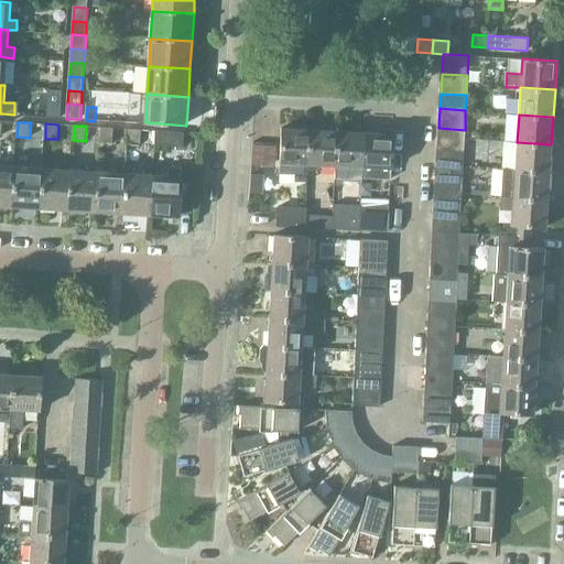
[(115,128),(101,127),(100,142),(114,142),(115,128)]
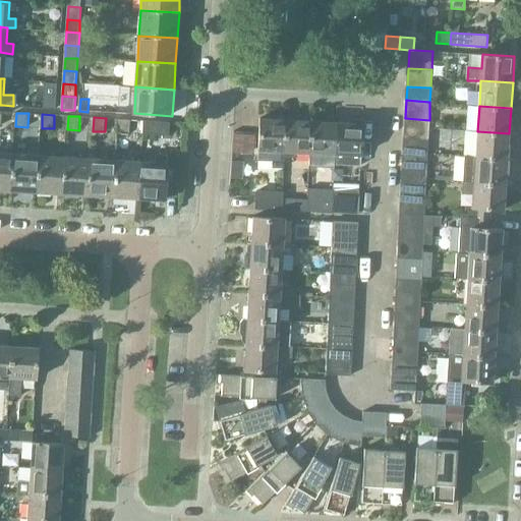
[(285,151),(287,119),(261,118),(259,135),(259,156),(259,161),(272,161),(272,164),(272,168),(283,168),(283,158),(285,158),(285,151)]
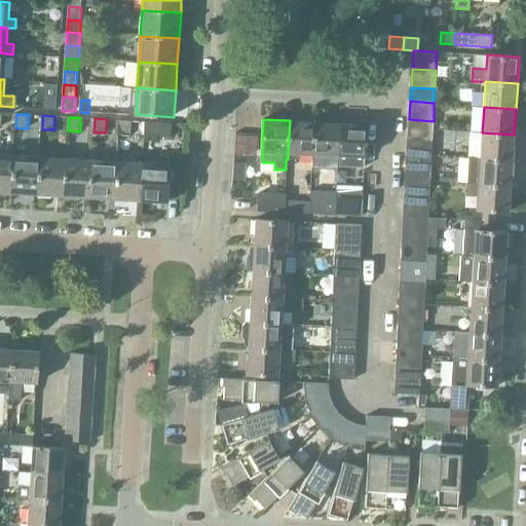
[(339,154),(338,167),(365,168),(366,155),(367,123),(367,119),(354,119),(351,122),(340,122),(339,154)]
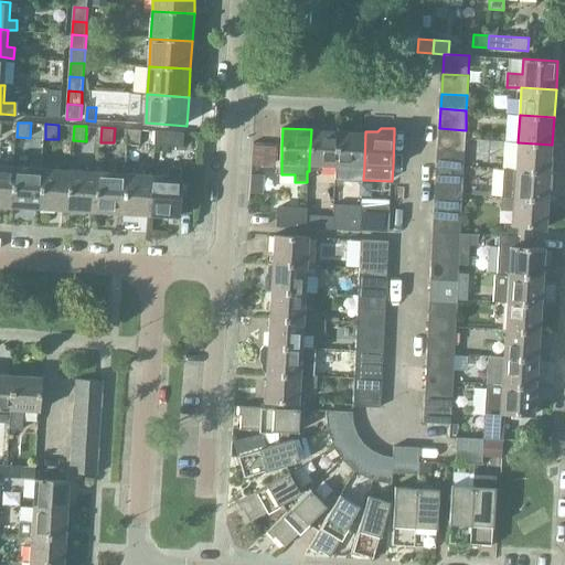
[(439,128),(438,148),(465,150),(466,130),(439,128)]
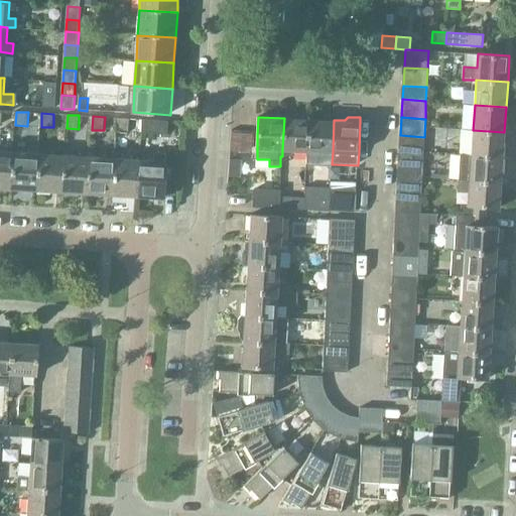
[(130,119),(118,118),(117,131),(129,132),(130,119)]
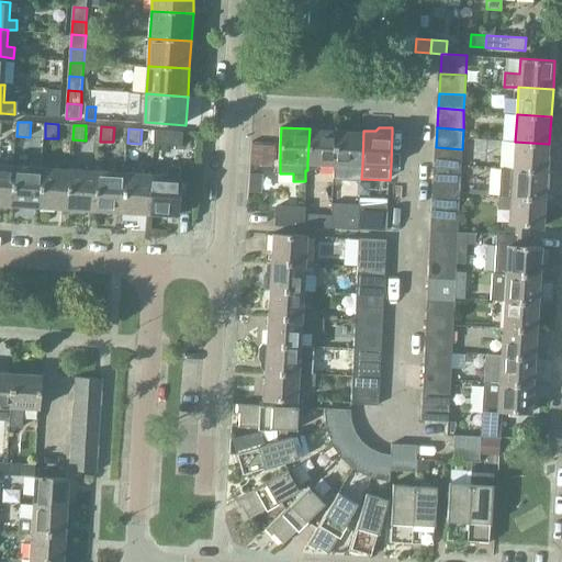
[(307,163),(307,170),(318,170),(318,163),(335,164),(336,130),(310,128),(307,163)]
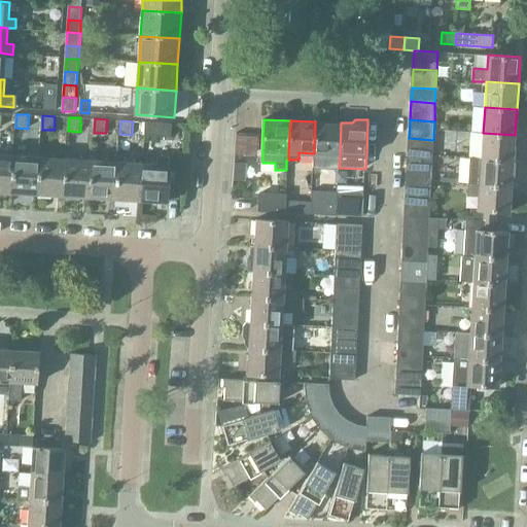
[(146,121),(145,136),(157,137),(169,137),(170,124),(159,123),(146,121)]
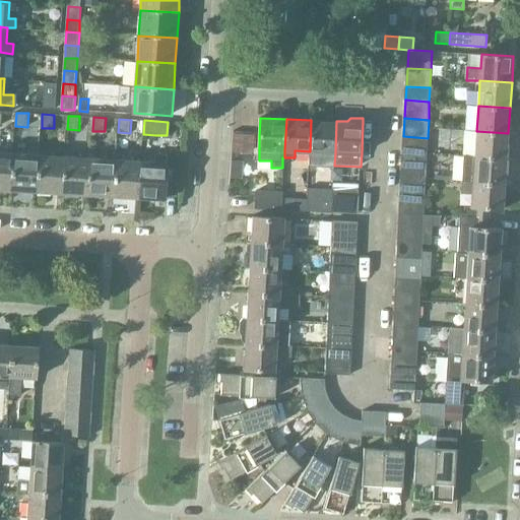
[(336,121),(311,120),(310,151),(323,152),(323,165),(334,166),(335,152),(336,121)]
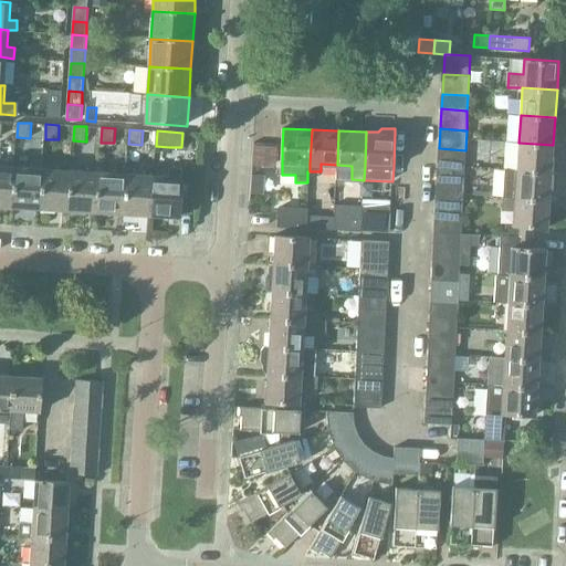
[(519,143),(517,169),(552,171),(553,145),(519,143)]
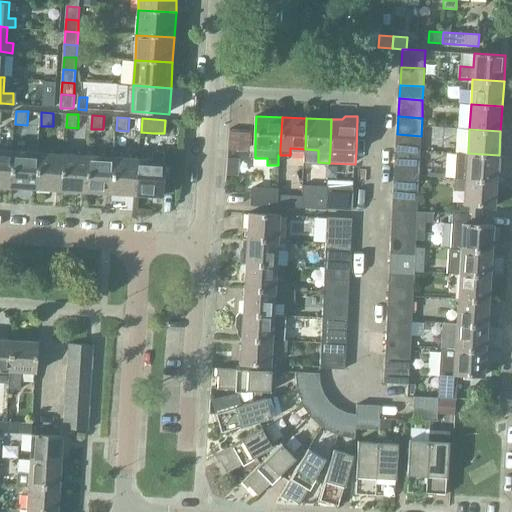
[(249,134),(229,133),(228,152),(248,153),(249,134)]
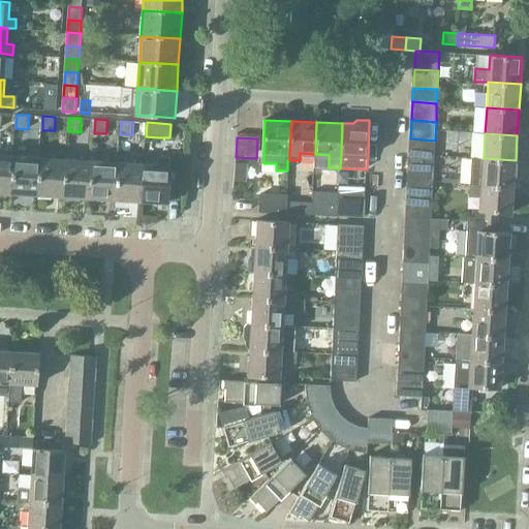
[(410,138),(410,153),(434,154),(435,141),(410,138)]
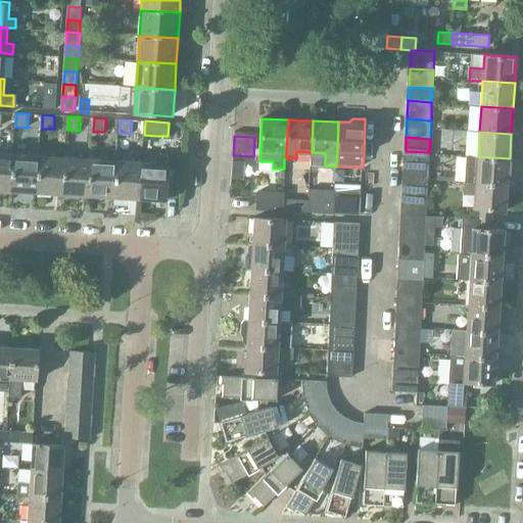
[(406,151),(405,170),(428,171),(429,152),(406,151)]
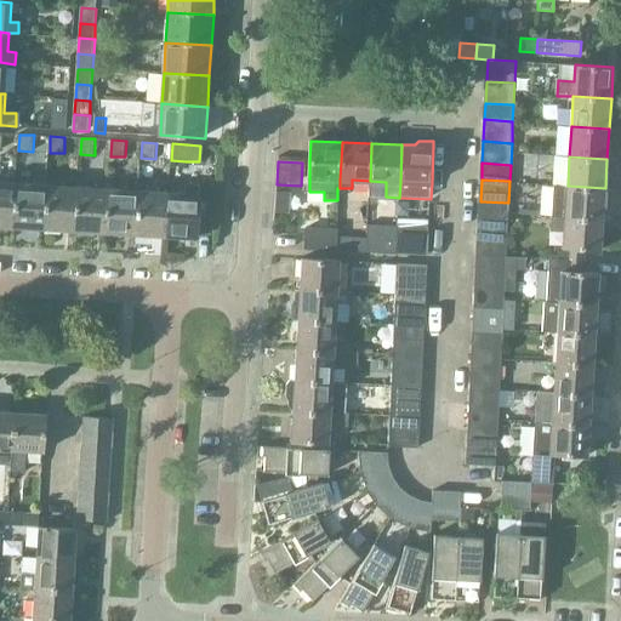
[(0,226),(13,227),(16,182),(0,181),(0,226)]
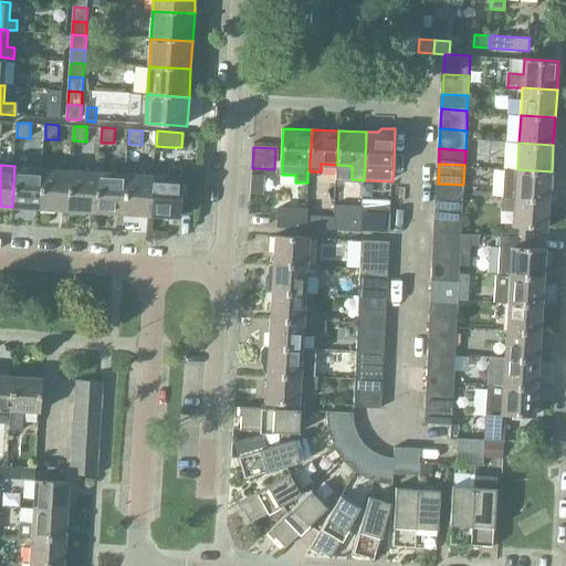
[(12,207),(40,209),(43,168),(14,166),(12,207)]
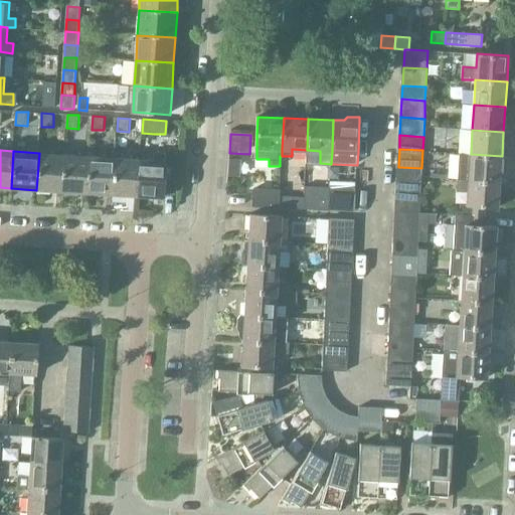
[(36,190),(62,191),(64,154),(39,153),(36,190)]
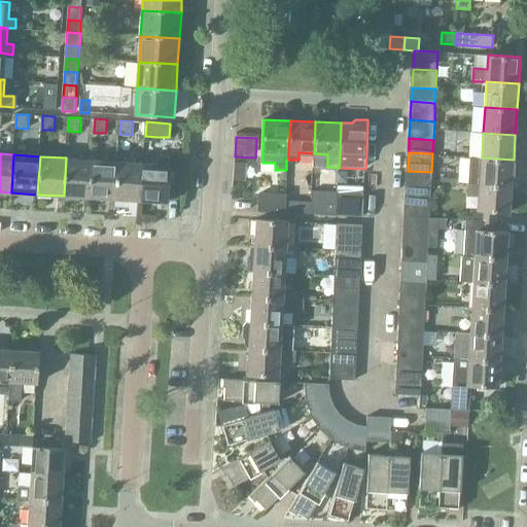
[(468,156),(467,184),(480,184),(512,187),(513,178),(519,178),(520,162),(514,162),(514,160),(482,157),(468,156)]
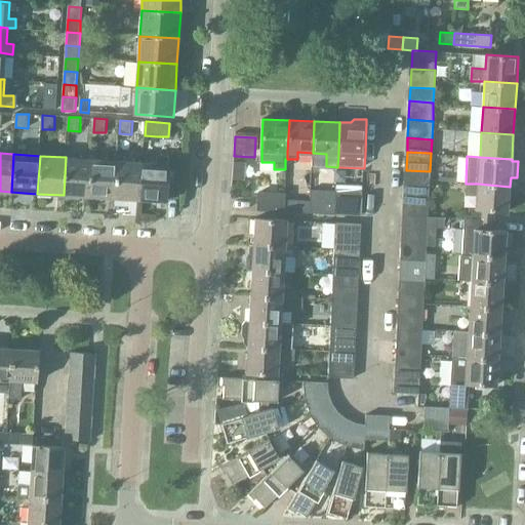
[(64,195),(89,197),(91,159),(66,157),(64,195)]
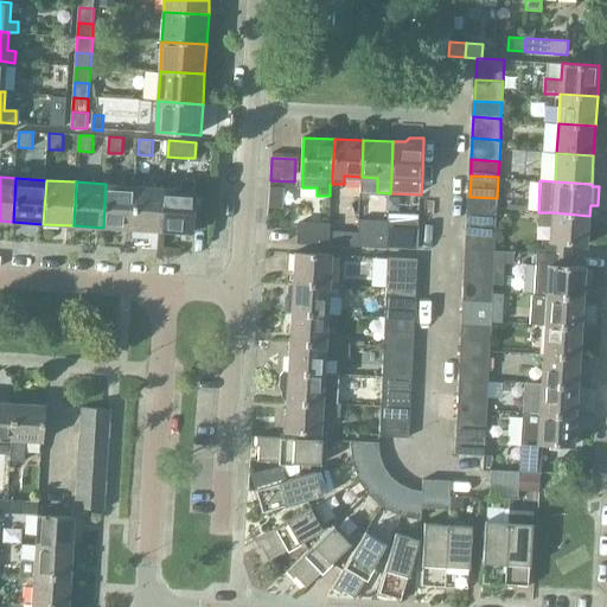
[(166,187),(164,231),(195,234),(197,190),(195,190),(195,181),(181,181),(180,189),(166,187)]
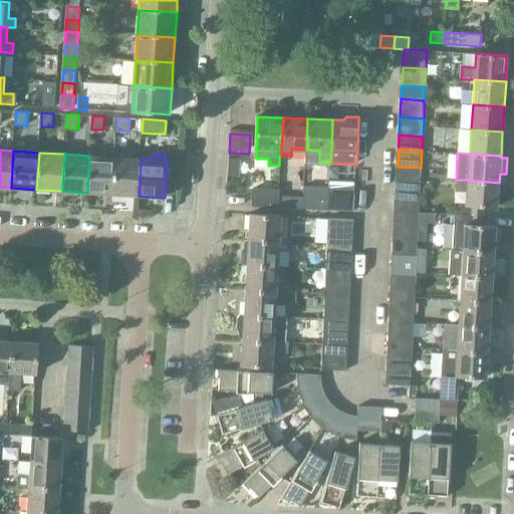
[(87,193),(112,195),(115,158),(89,156),(87,193)]
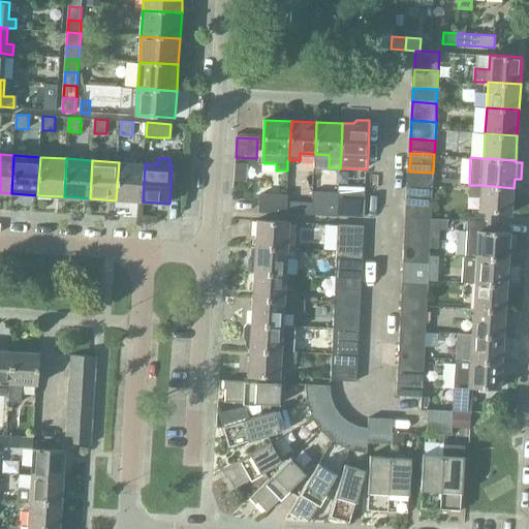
[(116,200),(143,201),(145,163),(119,162),(116,200)]
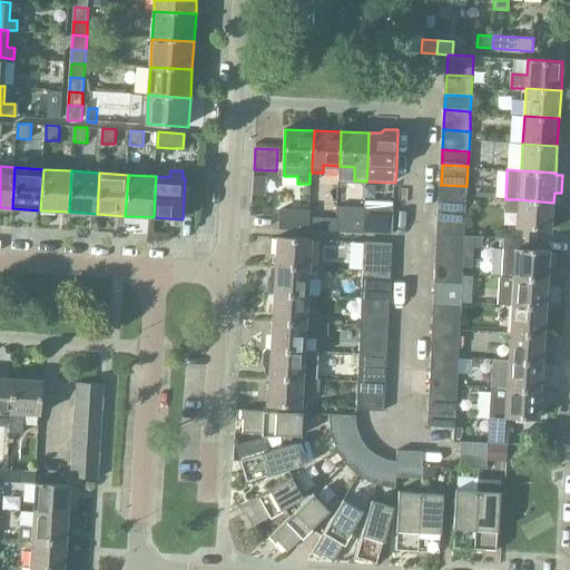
[(254,176),(252,195),(265,196),(267,177),(254,176)]
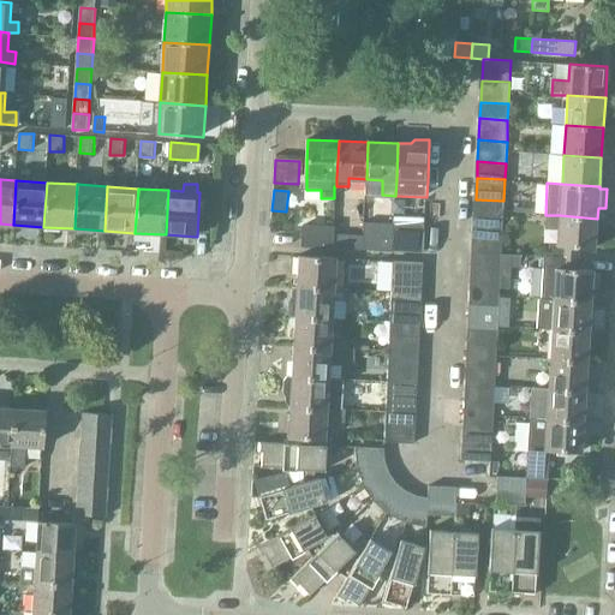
[(476,199),(475,221),(503,222),(503,201),(476,199)]
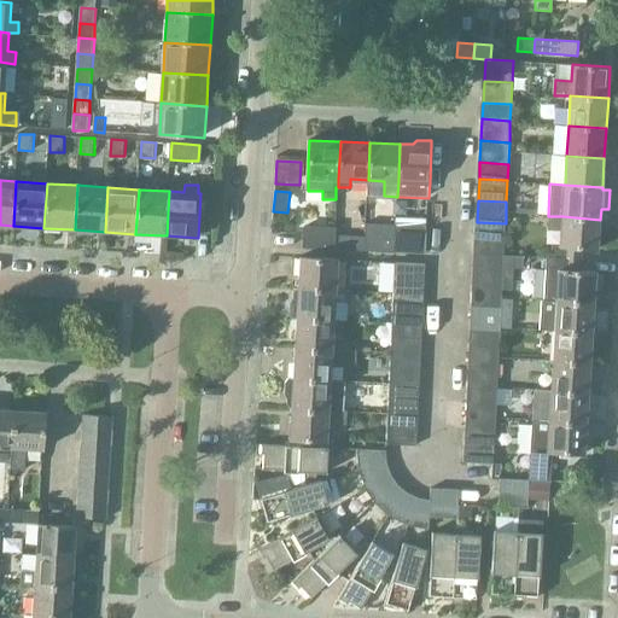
[(548,216),(547,231),(561,231),(560,244),(560,246),(552,246),(551,258),(579,261),(581,248),(598,249),(600,220),(563,216),(548,216)]
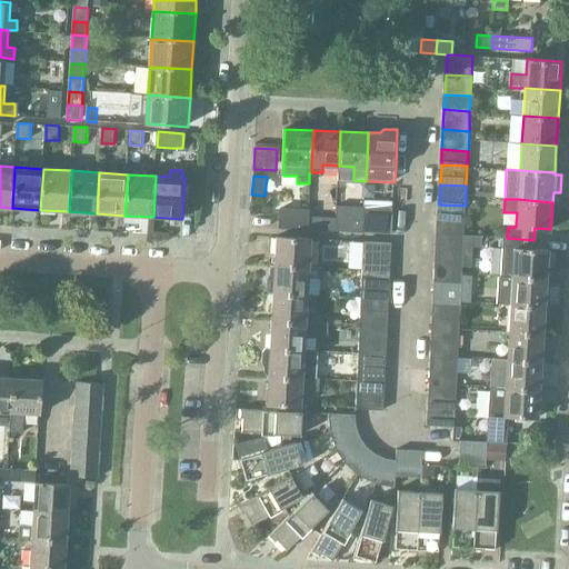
[(439,205),(438,219),(465,220),(466,206),(439,205)]
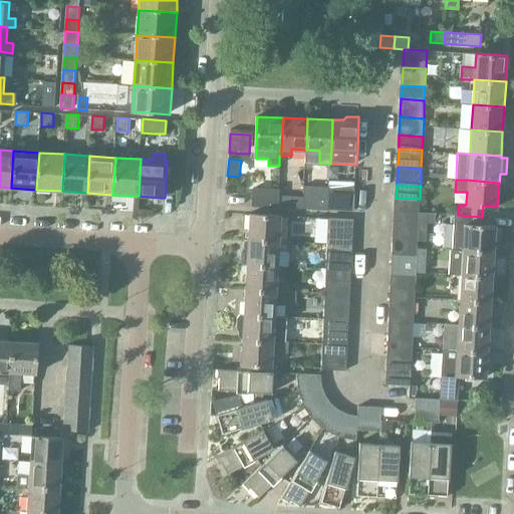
[(253,206),(279,208),(279,196),(280,190),(254,189),(253,206)]
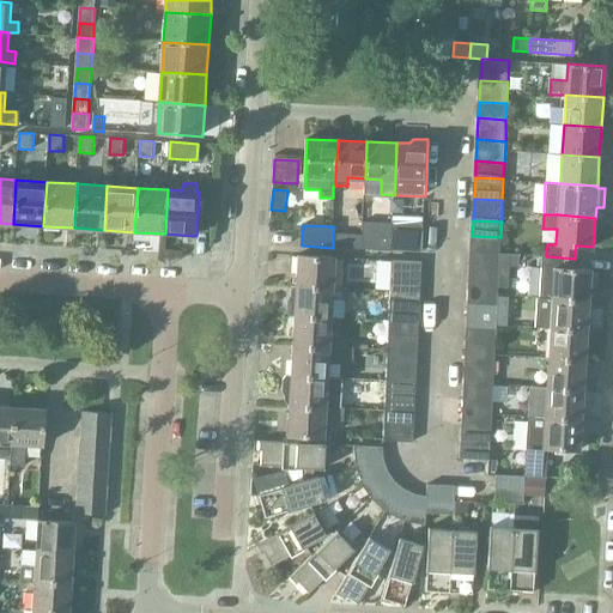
[(393,236),(393,250),(423,250),(424,229),(393,228),(393,236)]
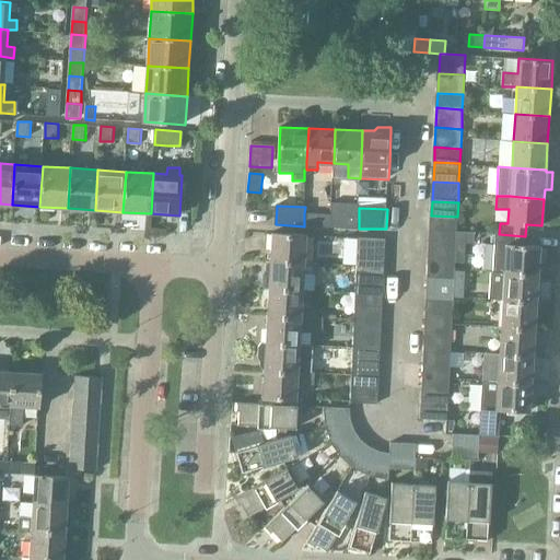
[(304,213),(304,226),(331,228),(333,214),(304,213)]
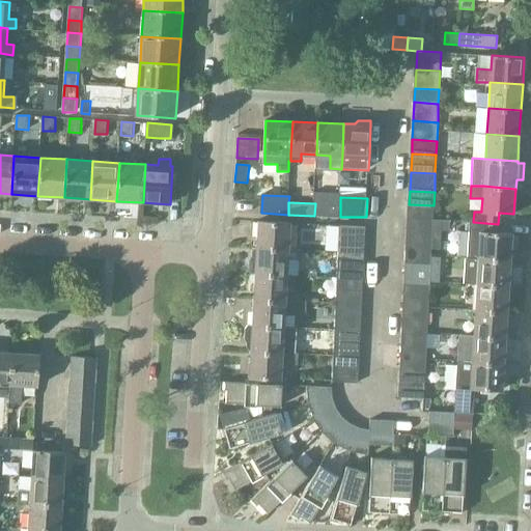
[(325,216),(340,217),(340,204),(326,203),(325,216)]
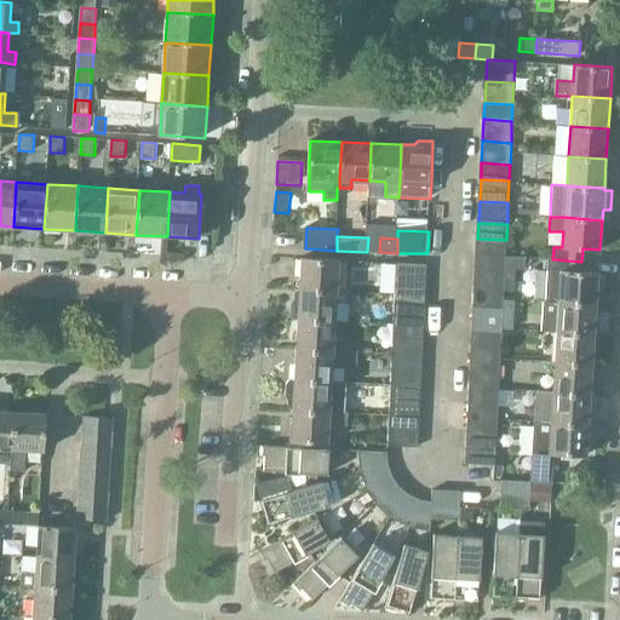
[(477,239),(476,254),(505,257),(506,240),(477,239)]
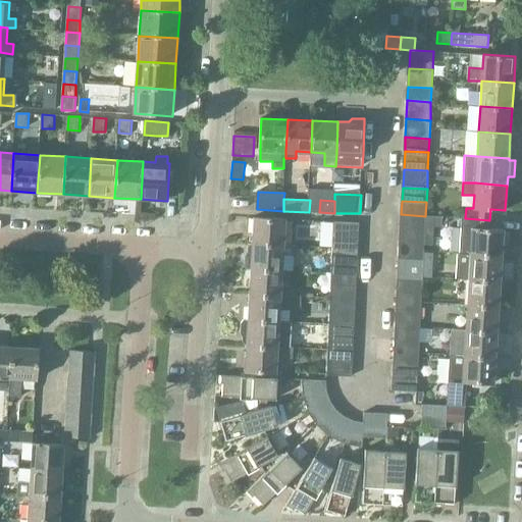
[(401,214),(401,228),(425,229),(425,216),(401,214)]
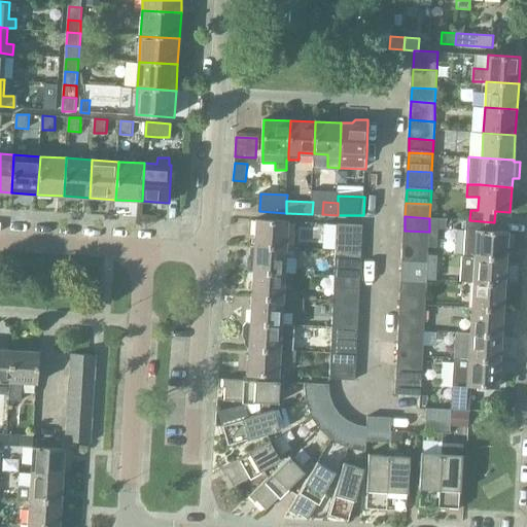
[(255,219),(254,245),(286,247),(288,220),(255,219)]
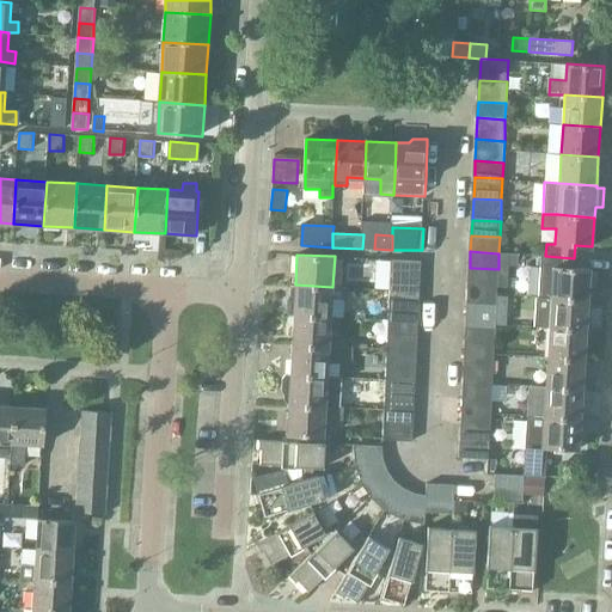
[(542,256),(539,298),(551,299),(588,301),(591,270),(574,269),(574,258),(545,256),(542,256)]
